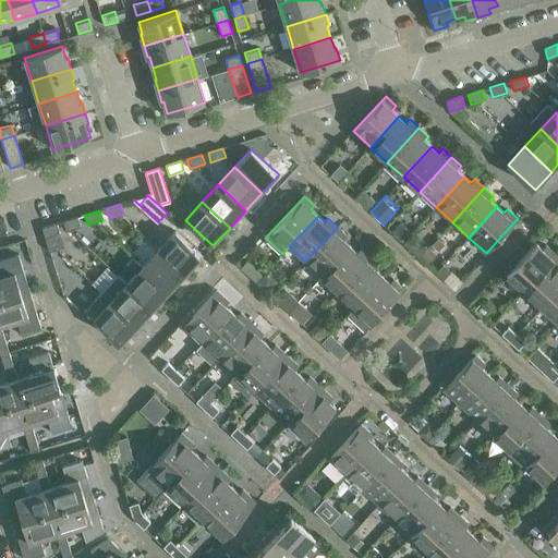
[(81,227),(79,217),(63,221),(67,231),(81,227)]
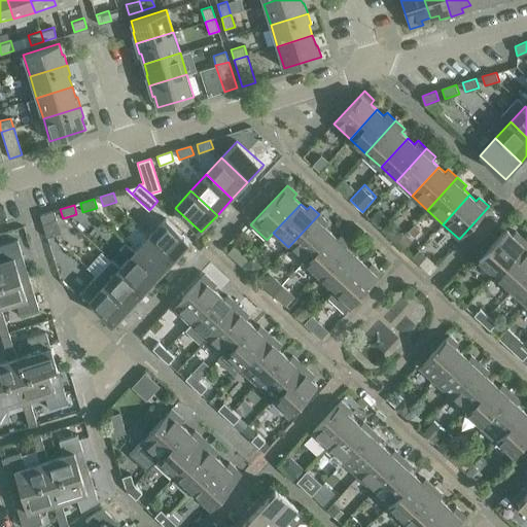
[(43,224),(53,221),(57,220),(54,211),(40,215),(43,224)]
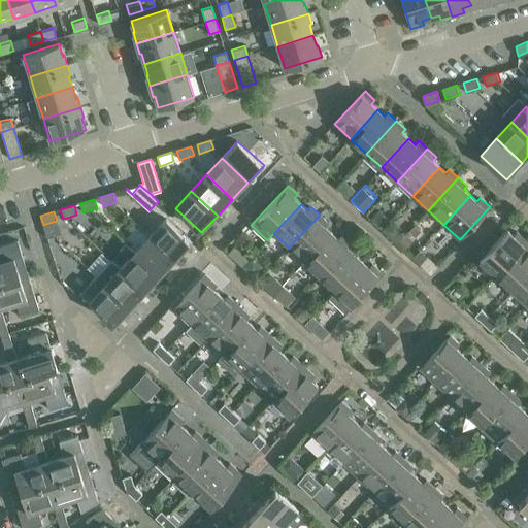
[(289,248),(304,262),(331,232),(325,226),(328,223),(320,215),(289,248)]
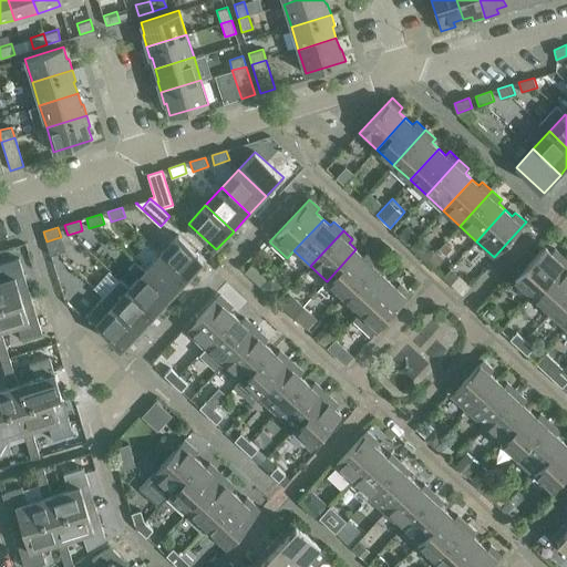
[(178,235),(161,253),(189,279),(206,260),(178,235)]
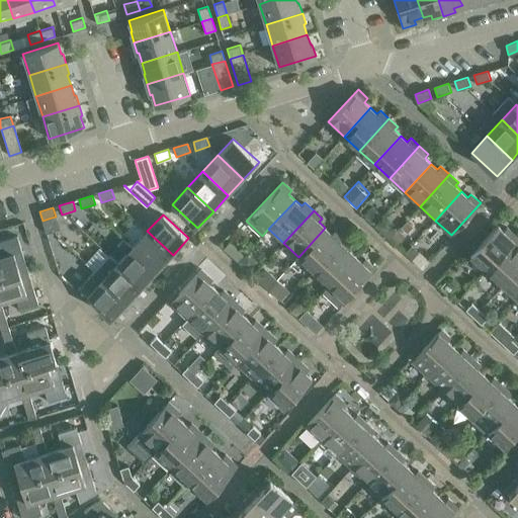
[(52,218),(42,221),(46,234),(55,231),(52,218)]
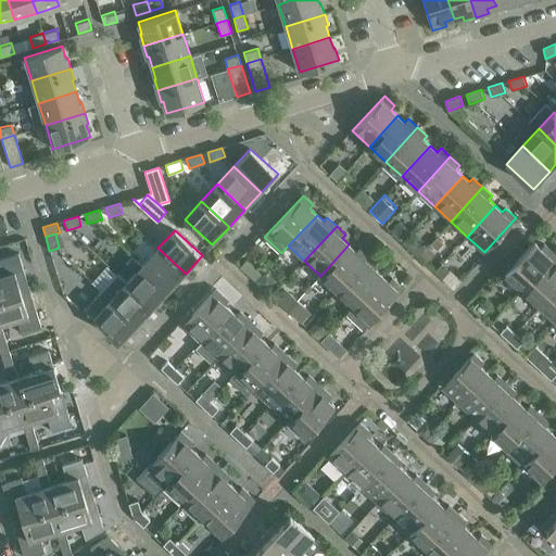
[(505,273),(522,290),(555,254),(544,244),(541,248),(534,241),(505,273)]
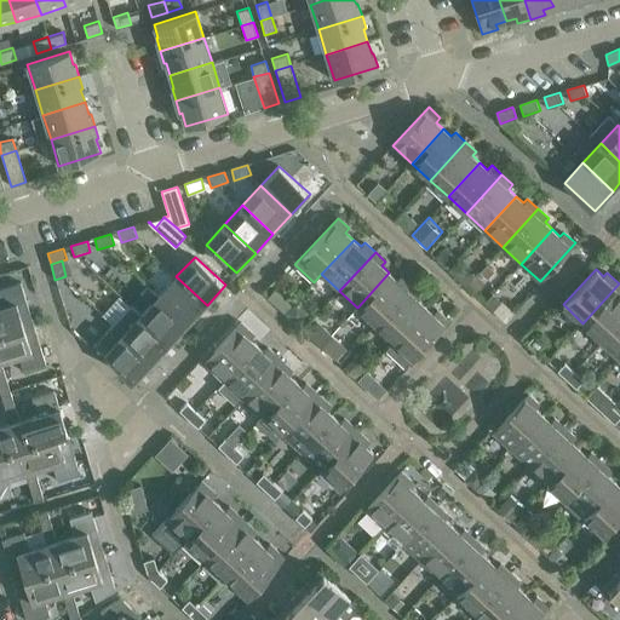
[(357,308),(375,323),(411,286),(401,276),(397,280),(389,273),(357,308)]
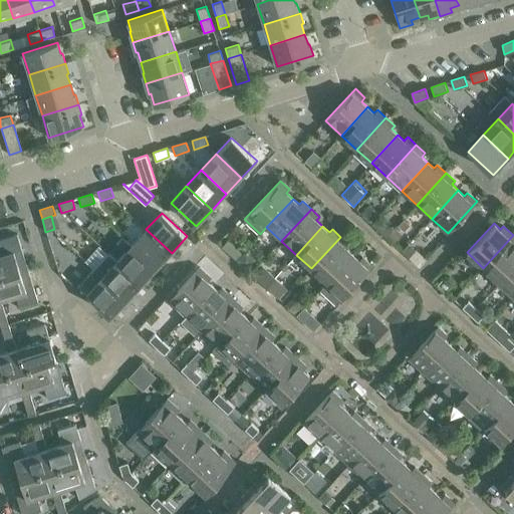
[(146,229),(132,245),(157,269),(172,253),(146,229)]
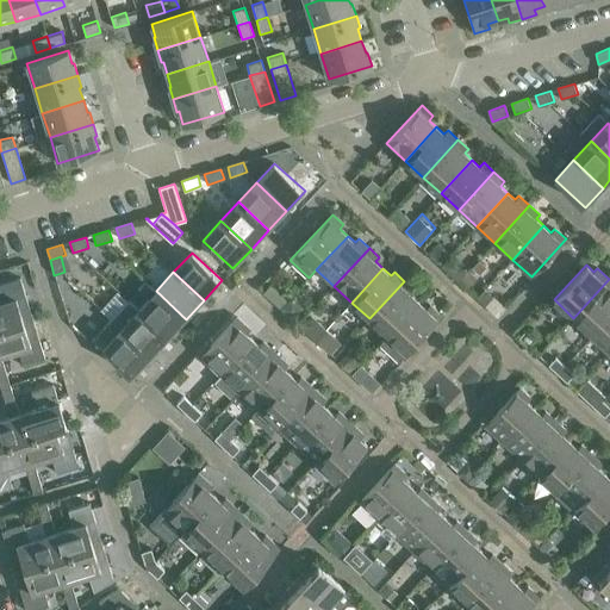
[(0,329),(33,319),(20,278),(0,284),(0,290),(4,302),(0,302),(0,329)]
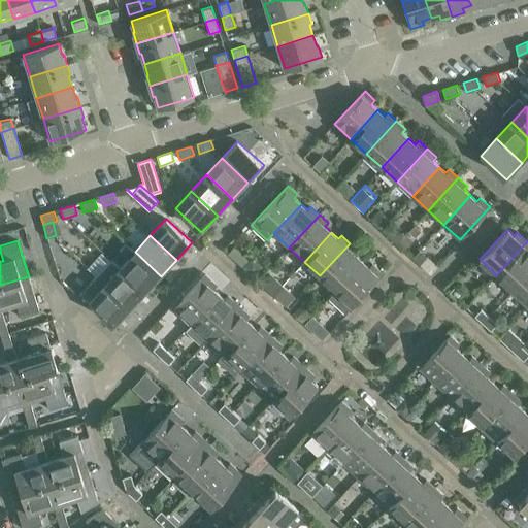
[(496,275),(513,290),(527,273),(527,241),(496,275)]
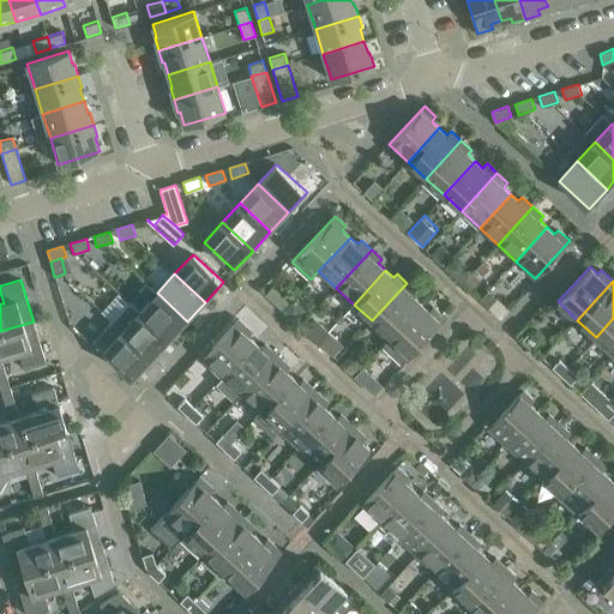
[(372,320),(390,337),(421,304),(414,296),(417,293),(407,283),(372,320)]
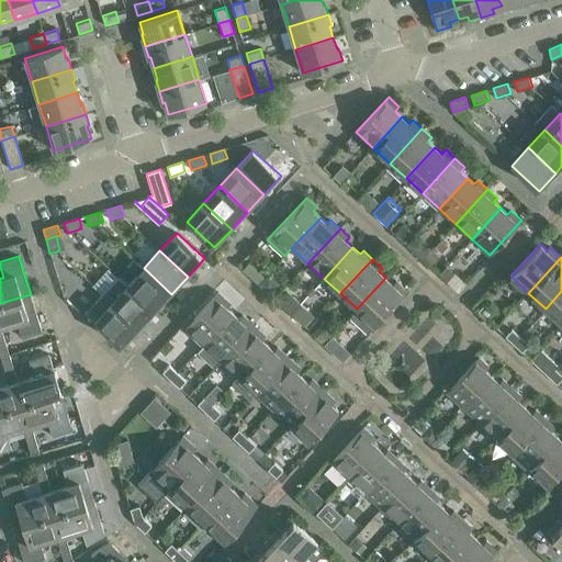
[(447,266),(439,274),(458,292),(465,284),(447,266)]
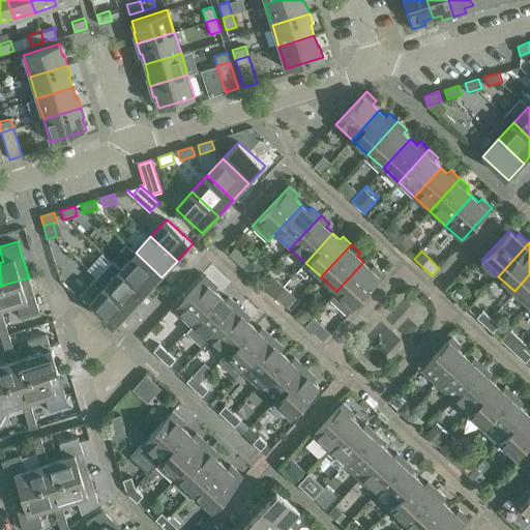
[(136,253),(120,269),(146,294),(162,277),(136,253)]
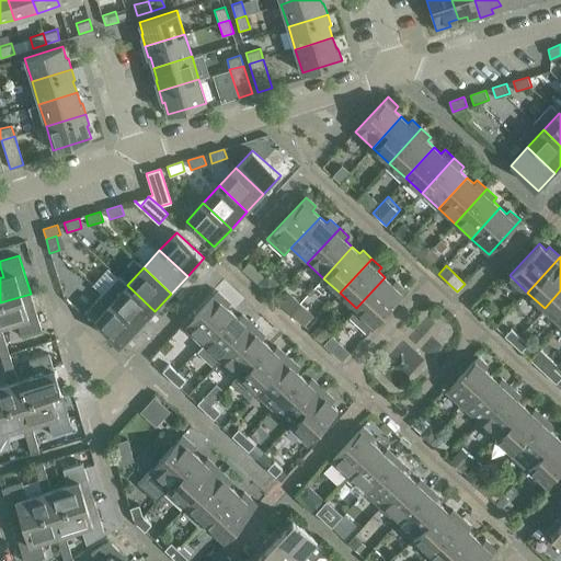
[(118,276),(102,294),(139,328),(155,311),(127,285),(118,276)]
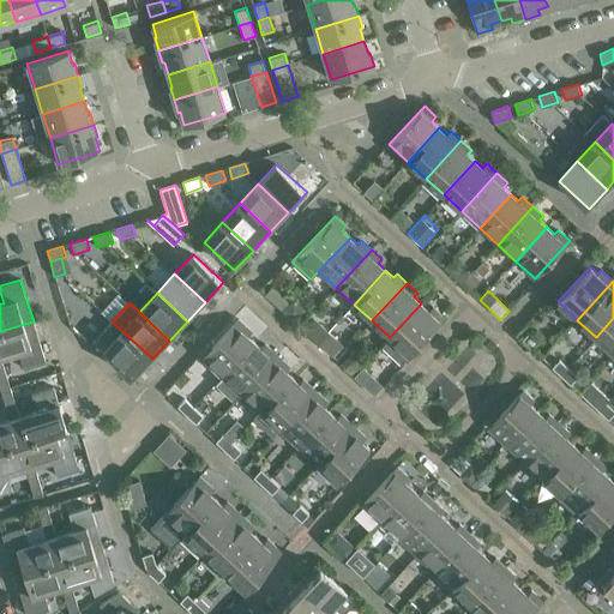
[(421,304),(390,337),(381,347),(401,363),(444,317),(433,306),(429,311),(421,304)]
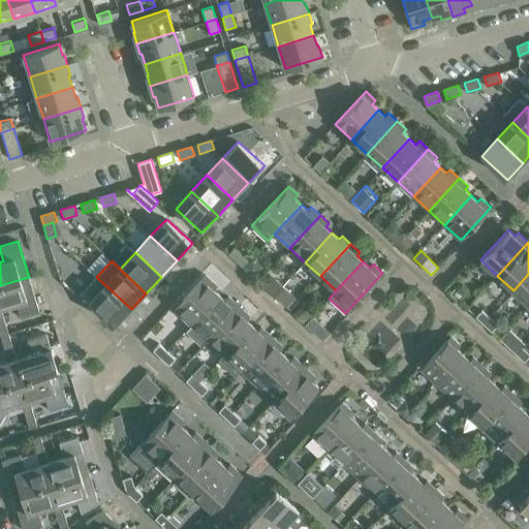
[(278,274),(269,283),(289,306),(300,297),(278,274)]
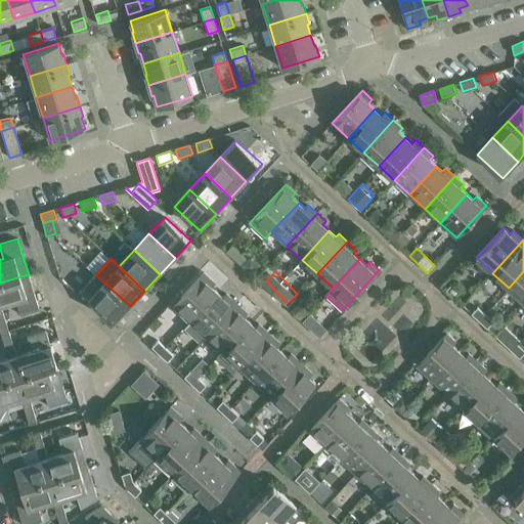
[(523,271),(509,288),(523,301),(523,271)]
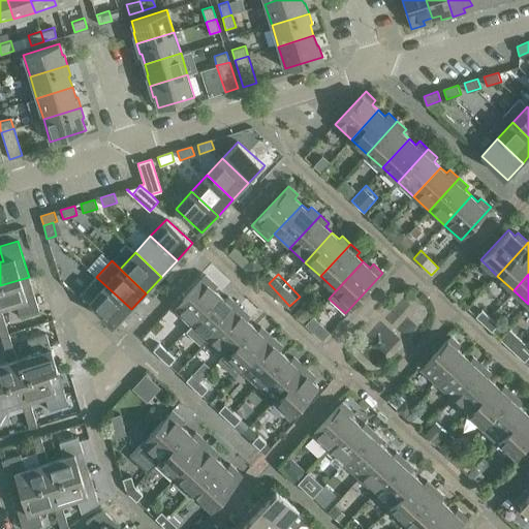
[(175,309),(191,324),(219,294),(214,289),(217,286),(206,275),(175,309)]
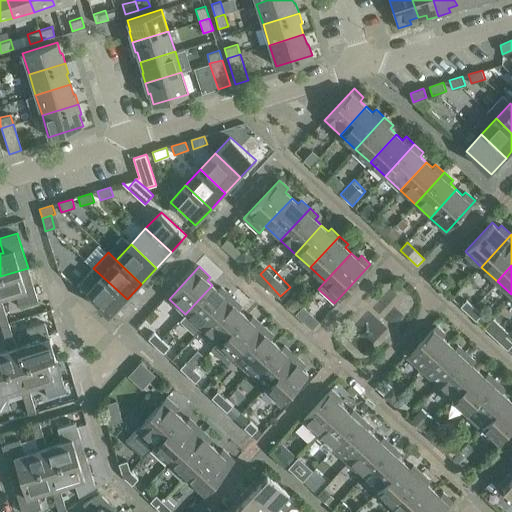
[(0,311),(5,310),(1,298),(16,293),(20,308),(38,302),(28,268),(0,276),(0,311)]
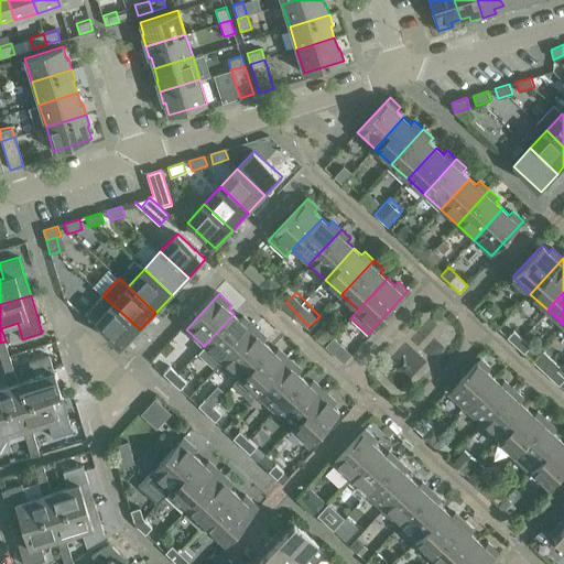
[(140,329),(102,295),(86,314),(122,348),(140,329)]
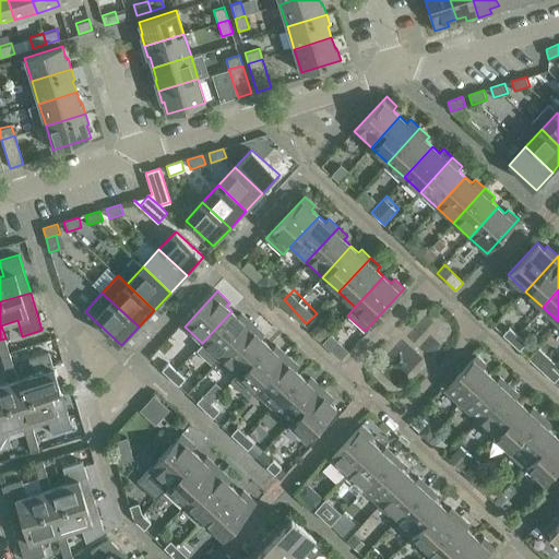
[(475,309),(484,318),(490,310),(482,302),(475,309)]
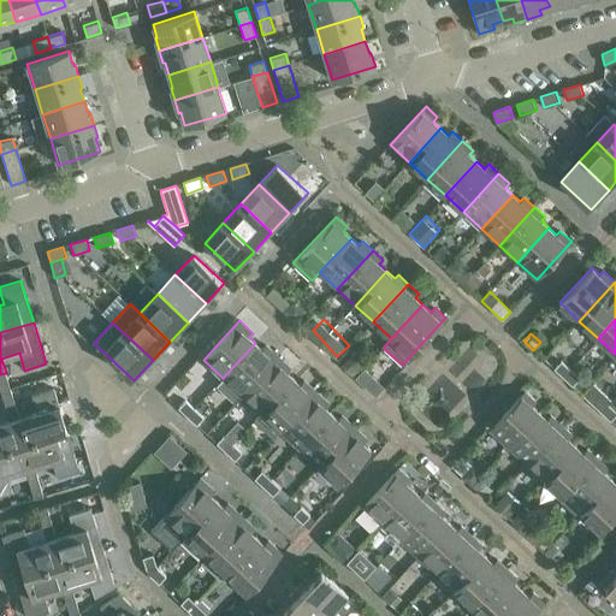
[(223,378),(242,396),(278,356),(266,345),(262,349),(255,343),(223,378)]
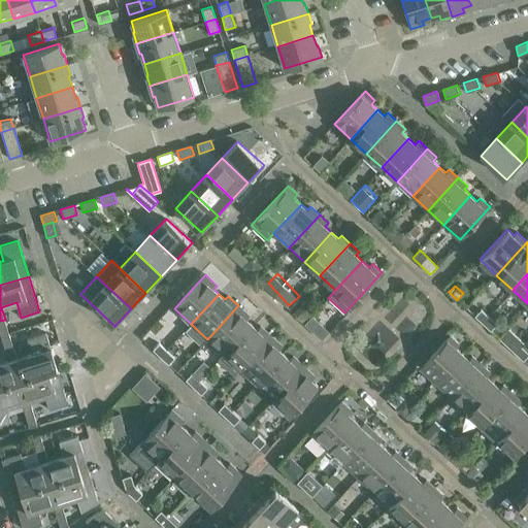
[(207,339),(224,355),(252,324),(246,319),(250,316),(238,305),(207,339)]
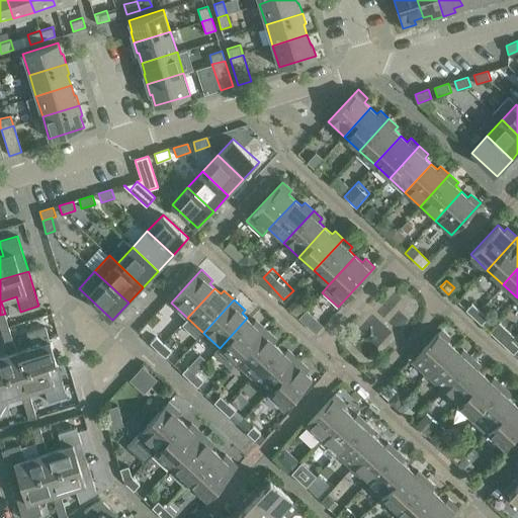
[(465,310),(473,317),(480,311),(471,304),(465,310)]
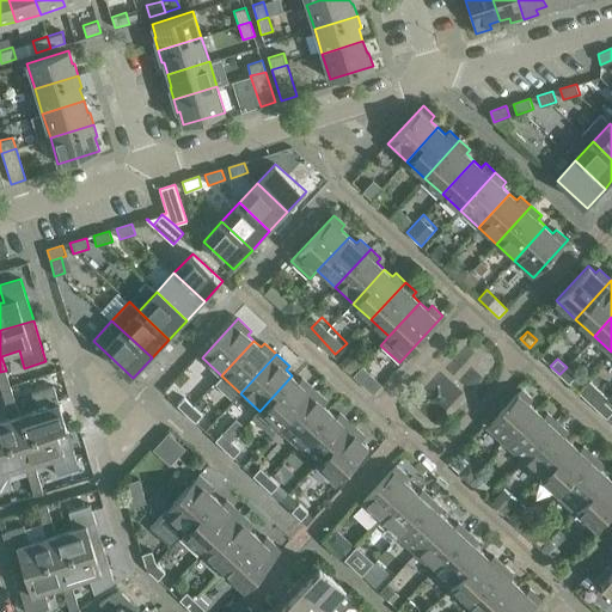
[(366,363),(356,373),(375,391),(384,381),(366,363)]
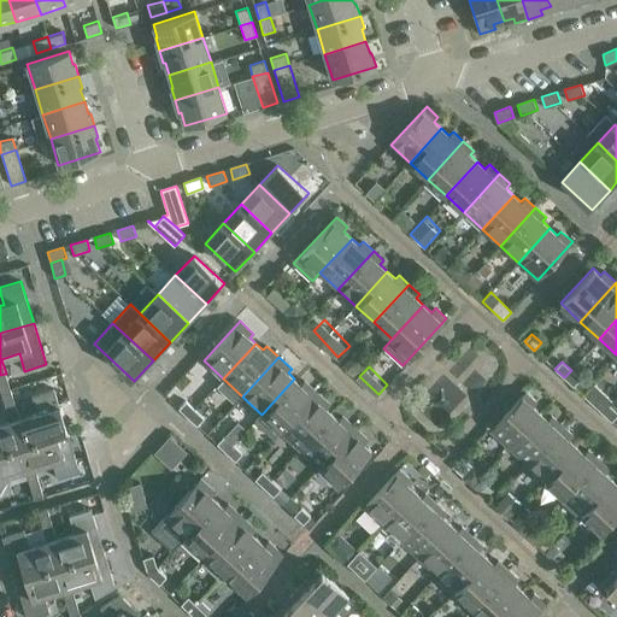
[(571,370),(564,377),(574,387),(581,378),(571,370)]
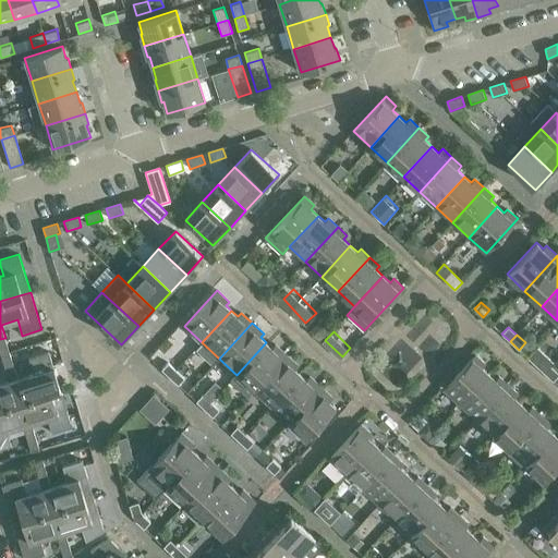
[(0,339),(0,352),(0,354),(9,351),(5,338),(0,339)]
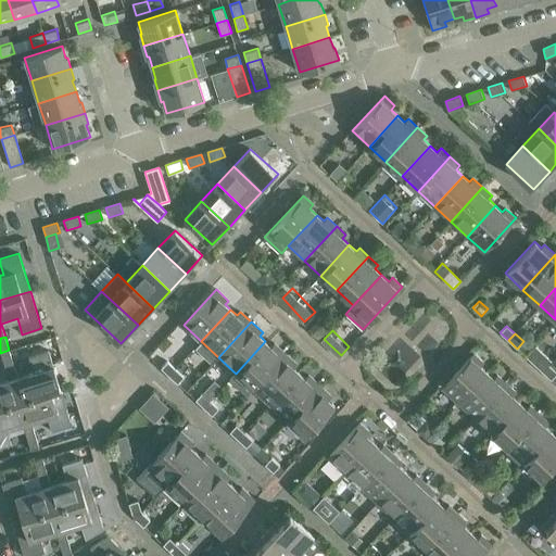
[(236,374),(253,389),(286,354),(274,343),(270,346),(265,341),(236,374)]
